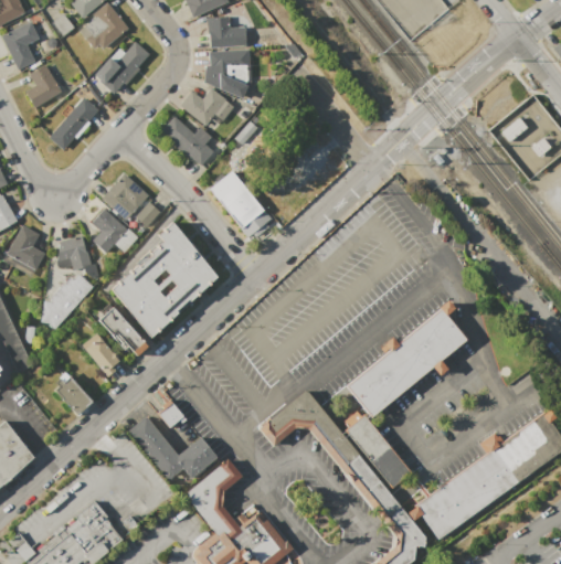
[(21,0),(28,14),(0,27),(0,6),(2,6),(0,0),(21,0)]
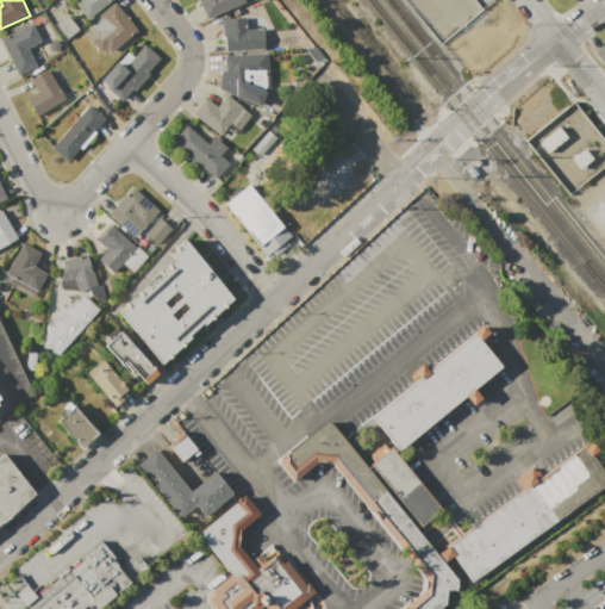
[(114,0),(91,20),(75,0),(114,0)]
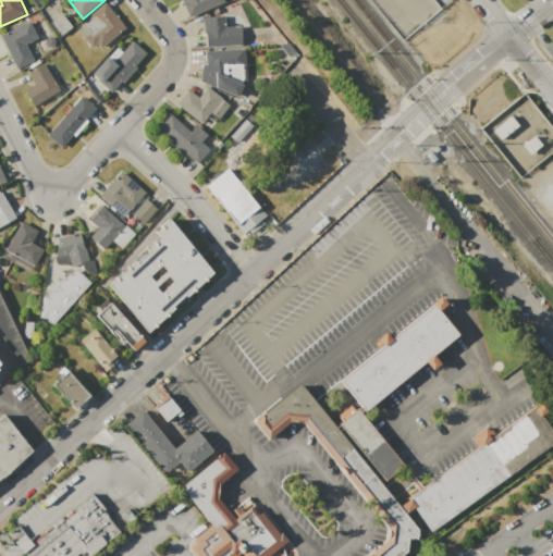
[(184,0),(225,0),(228,3),(193,17),(184,0)]
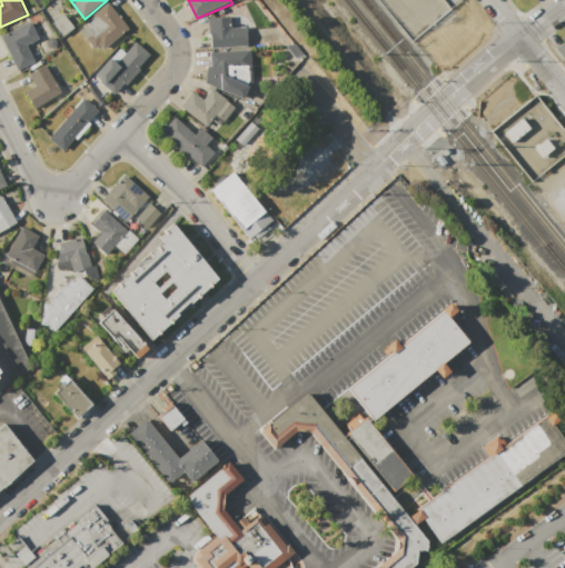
[(131,28),(100,53),(79,28),(110,2),(131,28)]
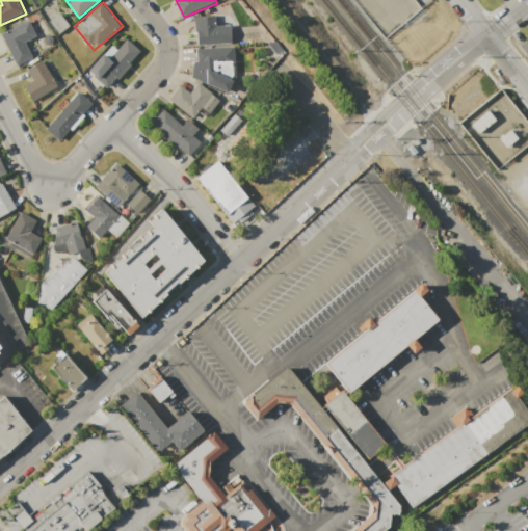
[(72,26),(61,34),(51,22),(61,14),(72,26)]
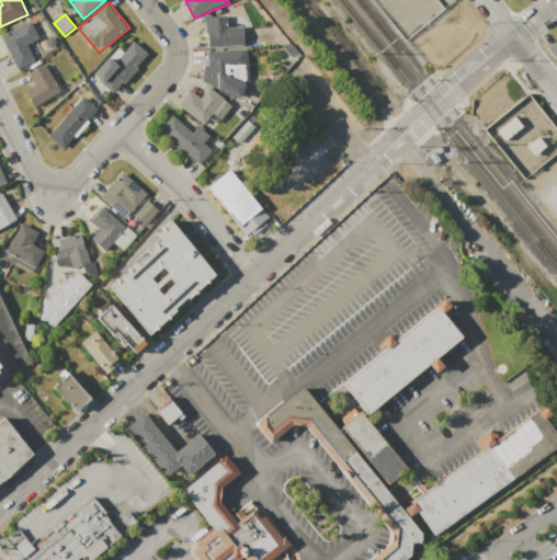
[(211,47),(208,18),(230,16),(231,27),(246,26),(247,45),(211,47)]
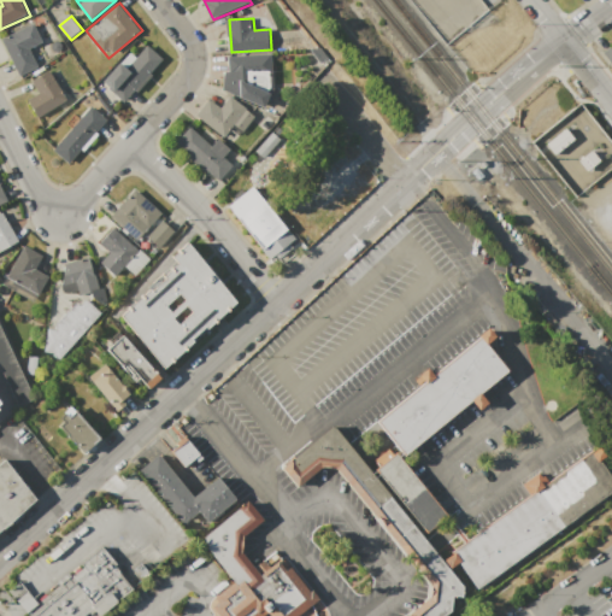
[(4,39),(35,24),(45,44),(31,50),(40,68),(22,76),(4,39)]
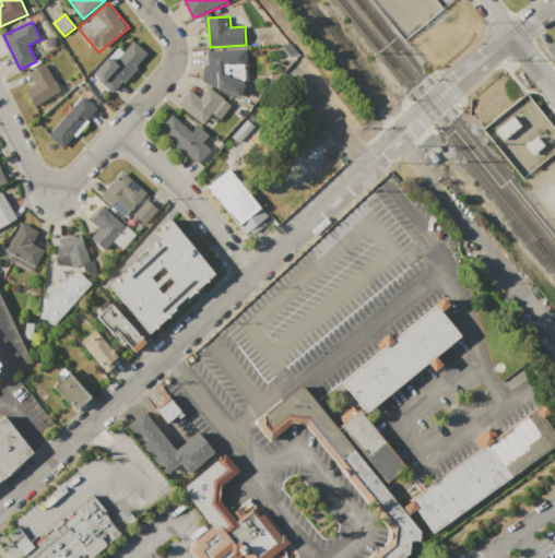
[(94,74),(128,36),(149,54),(115,93),(94,74)]
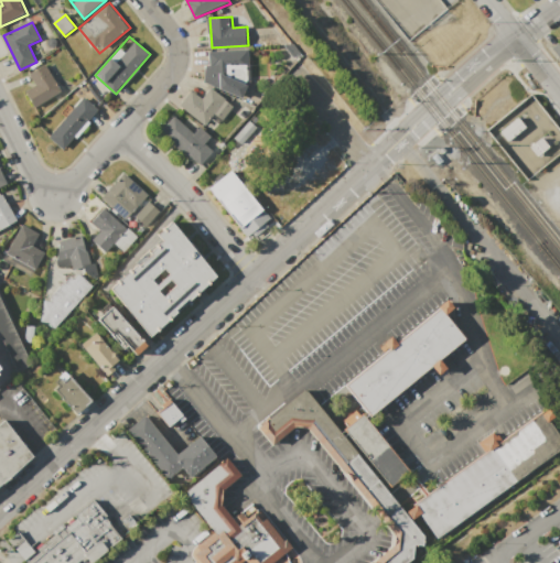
[(204,83),(211,67),(210,52),(249,50),(251,82),(250,82),(243,99),(204,83)]
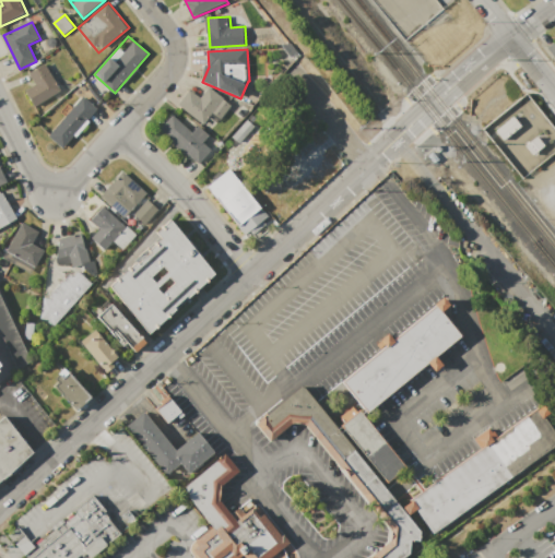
[(46,64),(61,95),(36,107),(28,90),(37,85),(31,72),(46,64)]
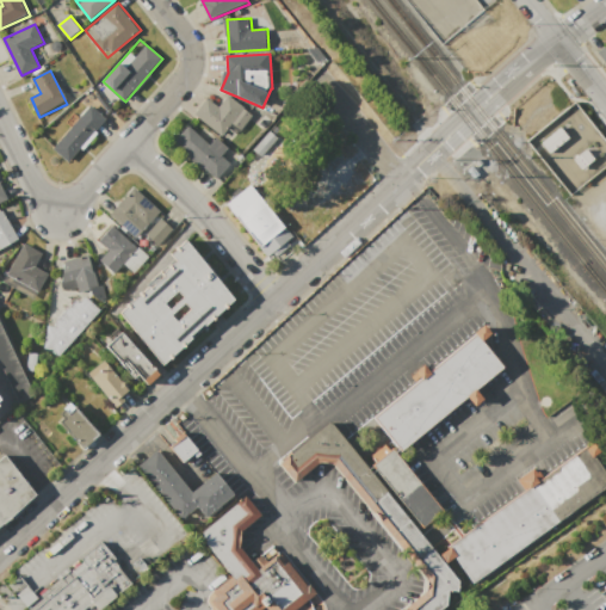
[(198,114),(211,99),(220,106),(229,96),(255,117),(233,143),(198,114)]
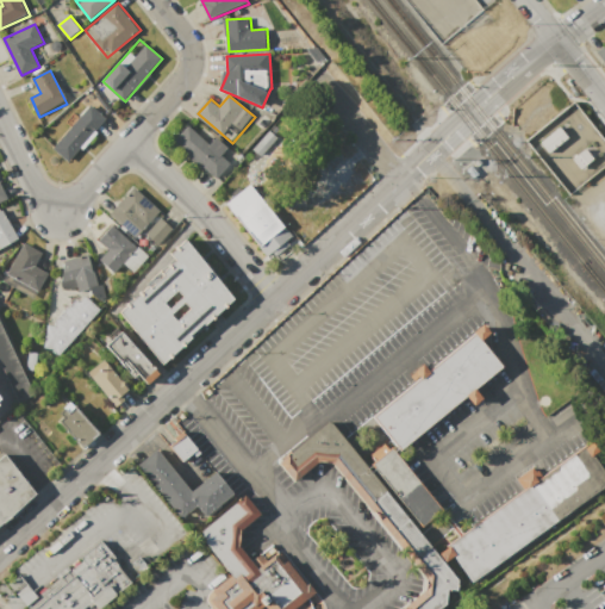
[(529,141),(575,103),(604,138),(604,167),(573,194),(529,141)]
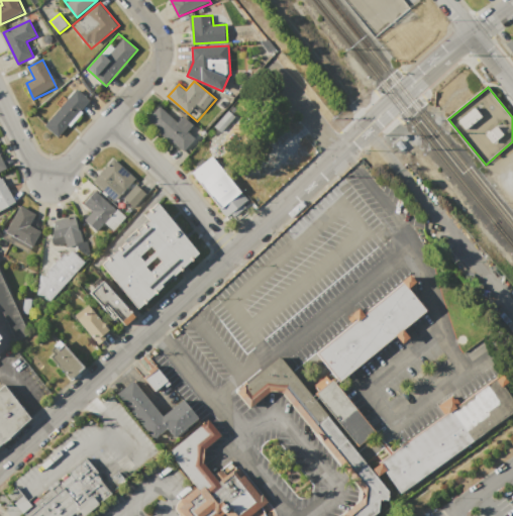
[(46,126),(78,89),(91,101),(59,137),(46,126)]
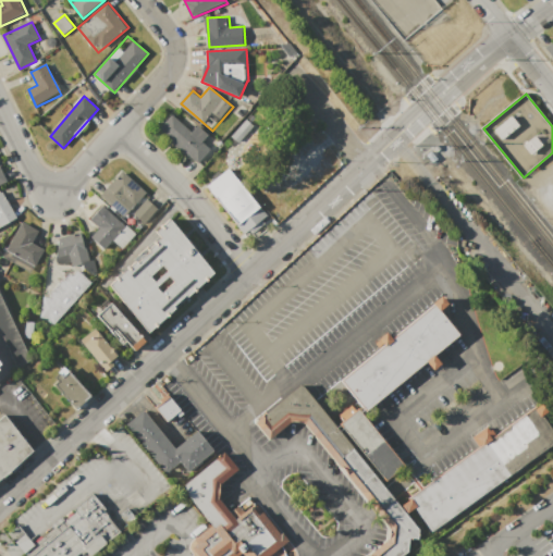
[(162,130),(174,115),(193,132),(199,125),(210,135),(205,141),(214,150),(201,164),(162,130)]
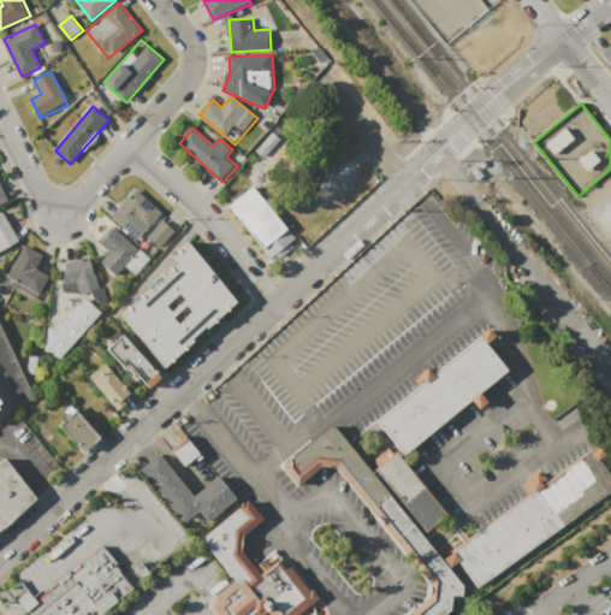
[(0,181),(10,201),(0,205),(0,181)]
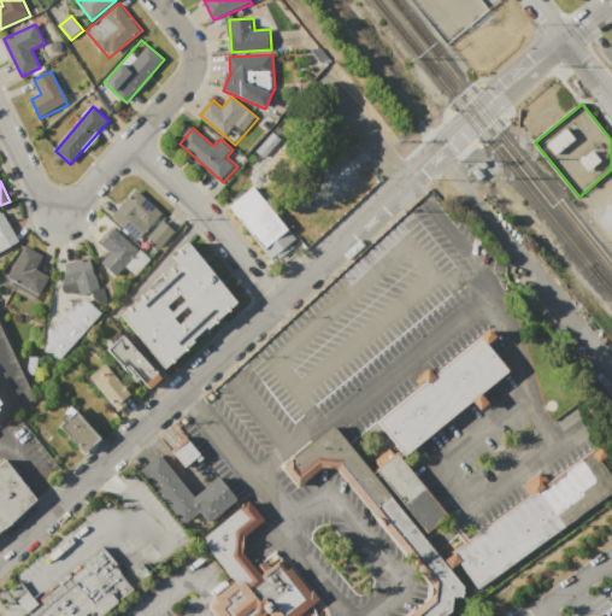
[(230,205),(253,186),(298,241),(275,259),(230,205)]
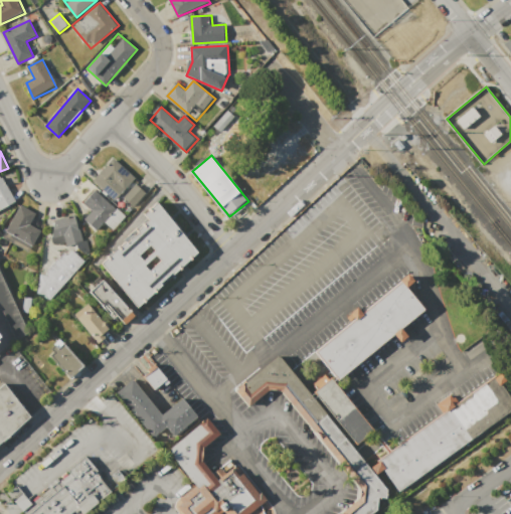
[(94,181),(114,158),(137,178),(117,201),(94,181)]
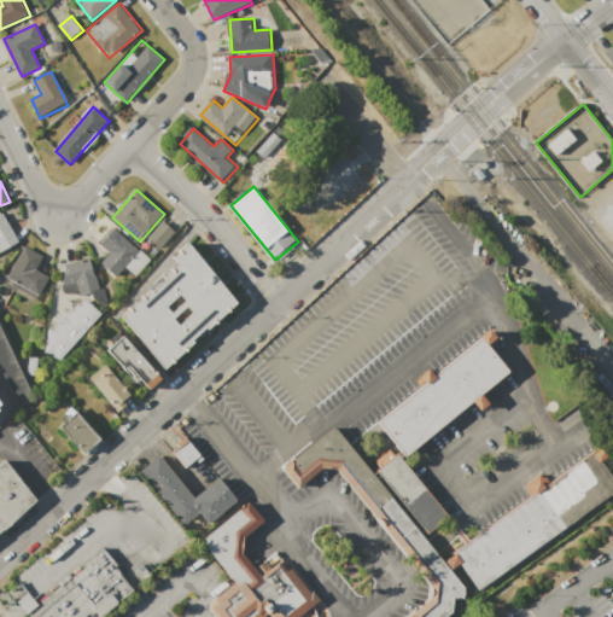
[(0,215),(6,213),(21,245),(0,255),(0,215)]
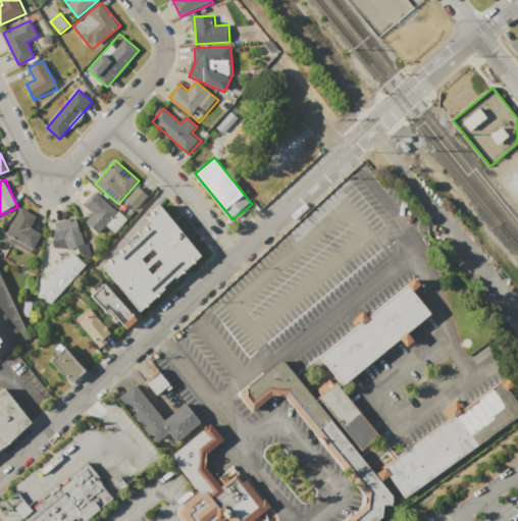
[(149,196),(139,187),(126,200),(136,210),(149,196)]
